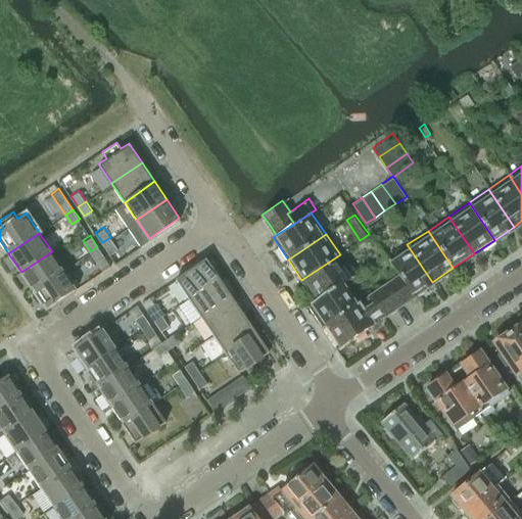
[(110,237),(102,242),(109,252),(116,247),(110,237)]
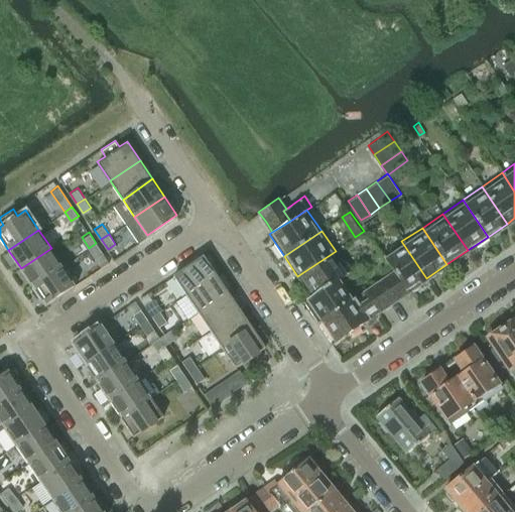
[(426,278),(401,241),(383,254),(393,269),(394,270),(408,290),(426,278)]
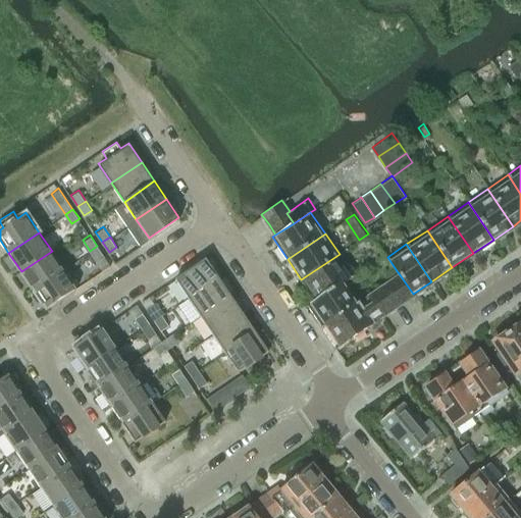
[(97,246),(90,251),(96,260),(104,255),(97,246)]
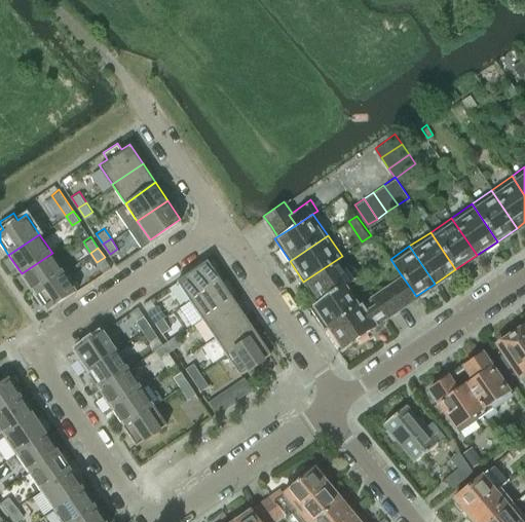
[(52,253),(22,273),(33,291),(64,270),(52,253)]
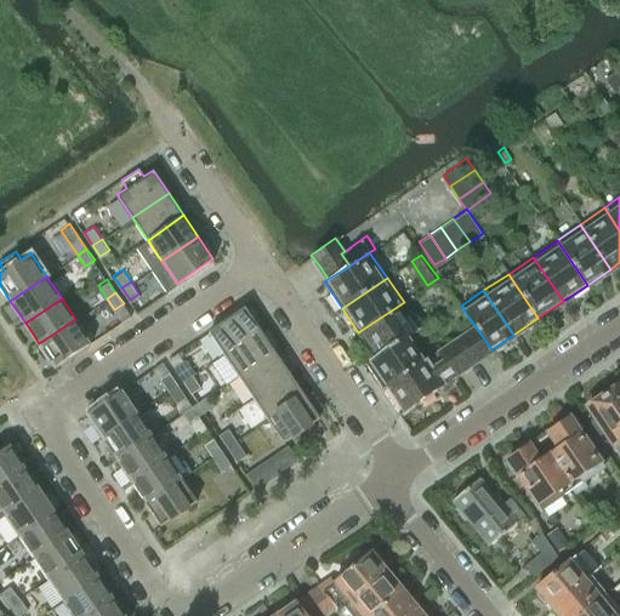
[(358,332),(374,355),(374,357),(410,332),(409,332),(420,325),(404,302),(358,332)]
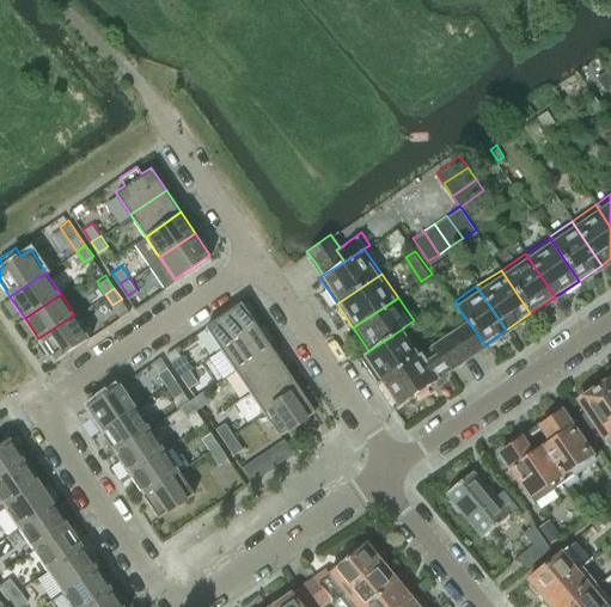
[(256,324),(240,300),(206,325),(220,348),(256,324)]
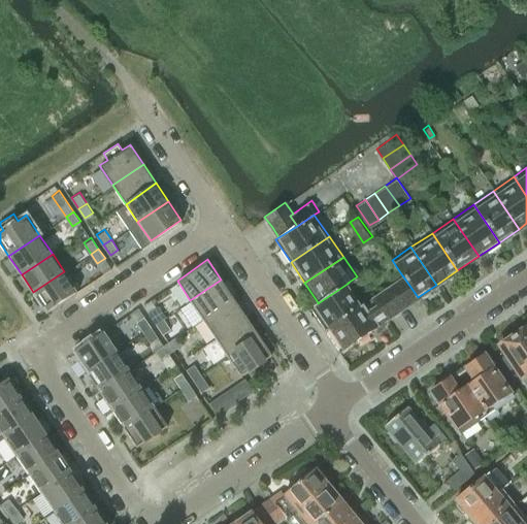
[(64,271),(33,292),(46,310),(76,290),(64,271)]
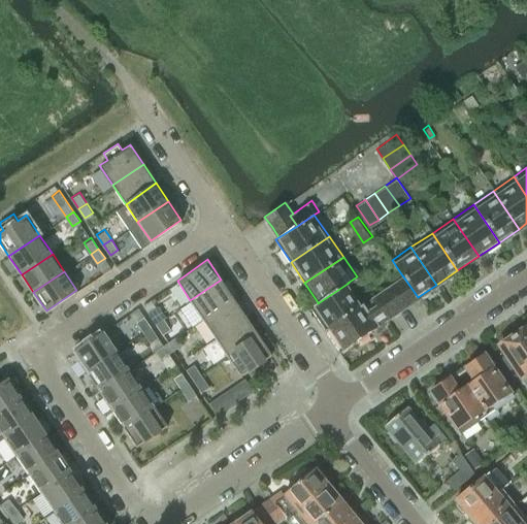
[(402,275),(392,283),(407,304),(418,297),(403,276),(402,275)]
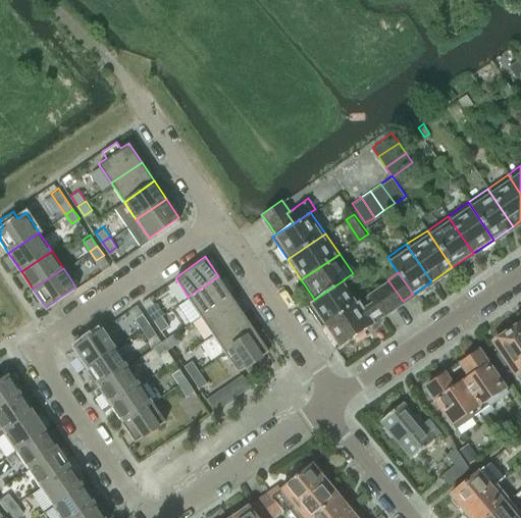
[(230,294),(218,276),(188,297),(200,314),(230,294)]
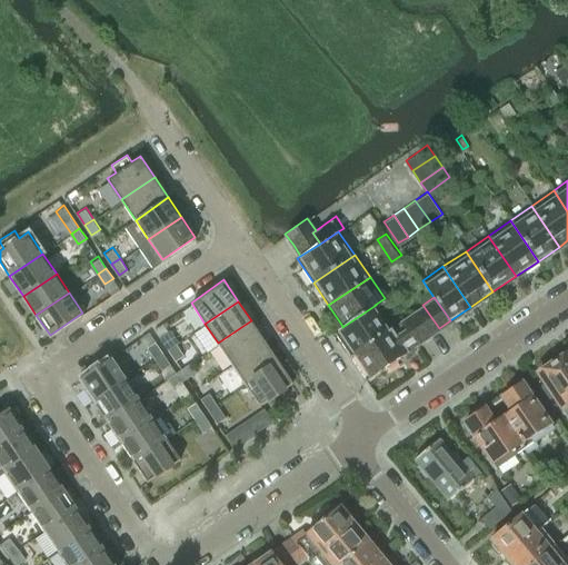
[(342,327),(342,326),(336,331),(350,354),(390,327),(376,305),(342,327)]
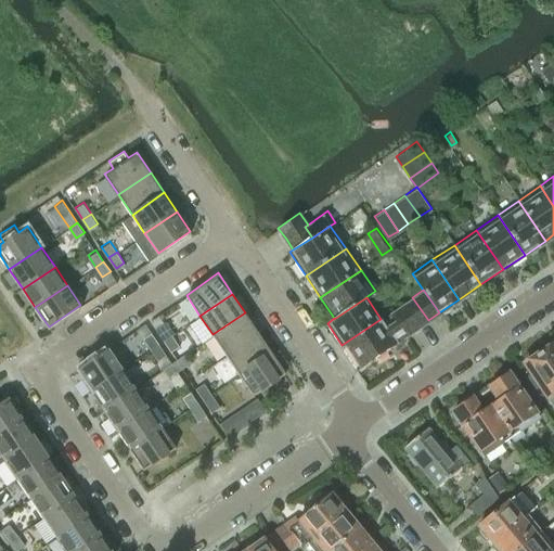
[(412,297),(401,305),(416,328),(428,320),(412,297)]
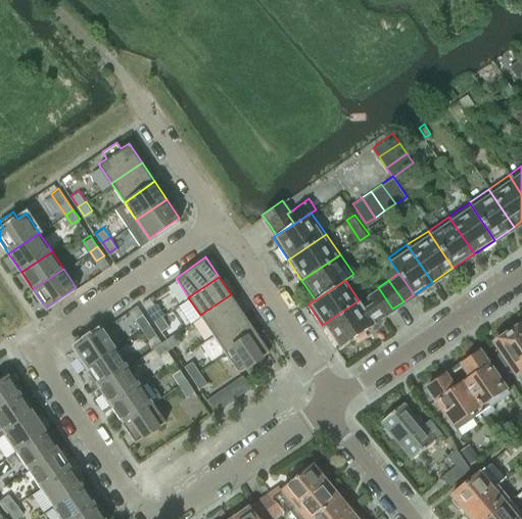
[(368,294),(373,301),(374,301),(383,316),(392,309),(378,287),(368,294)]
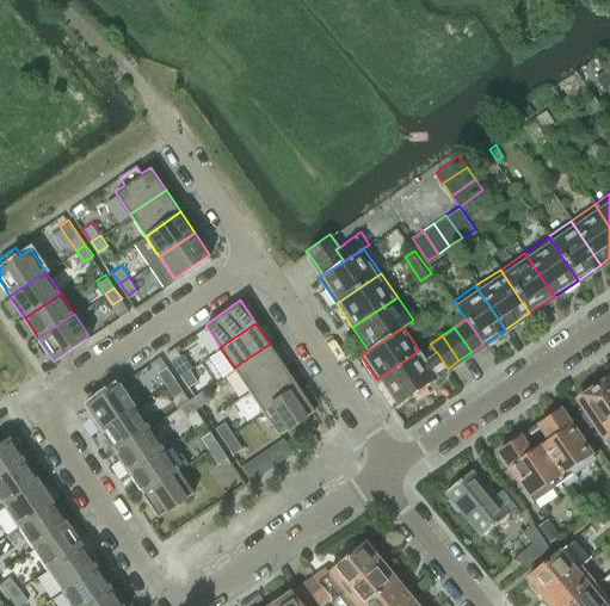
[(285,366),(270,344),(234,368),(250,390),(285,366)]
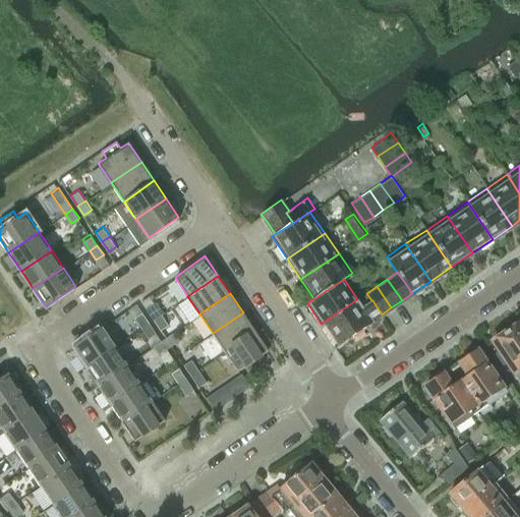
[(357,299),(321,324),(336,345),(382,314),(372,300),(371,300),(362,306),(357,299)]
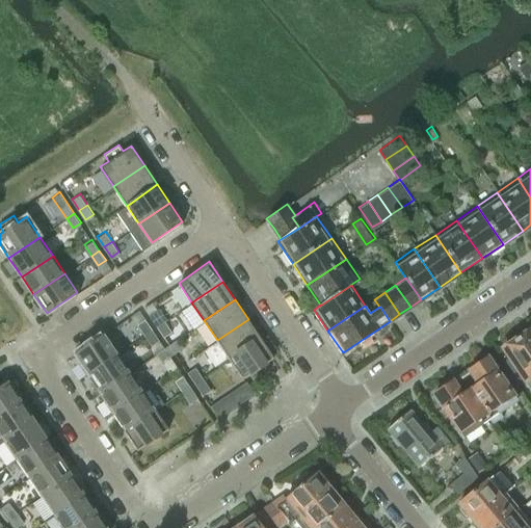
[(158,310),(150,315),(157,325),(165,320),(158,310)]
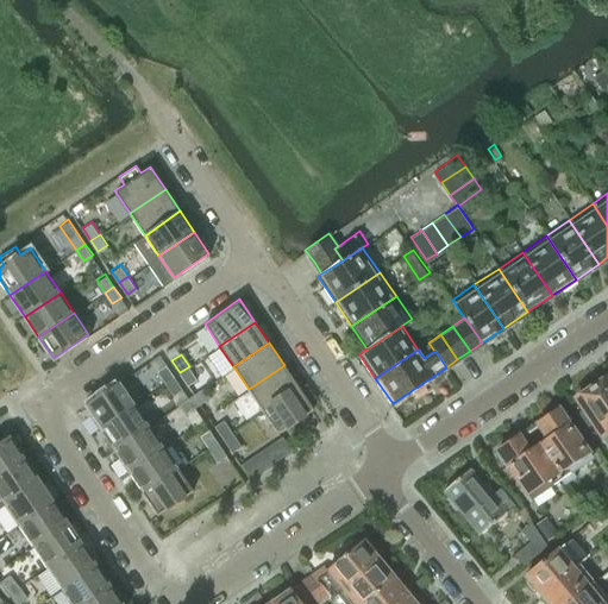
[(165,364),(157,370),(165,382),(174,376),(165,364)]
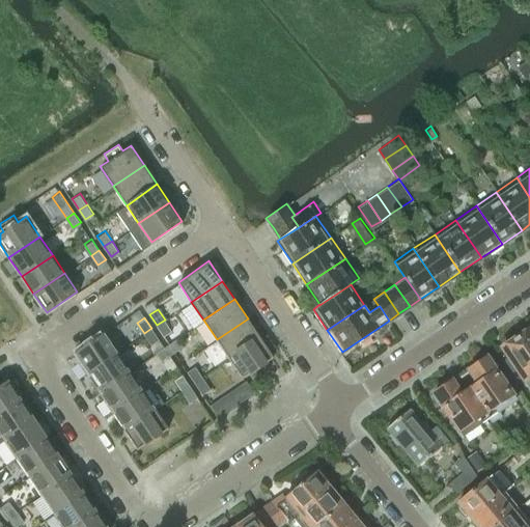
[(260,337),(248,319),(217,339),(229,358),(260,337)]
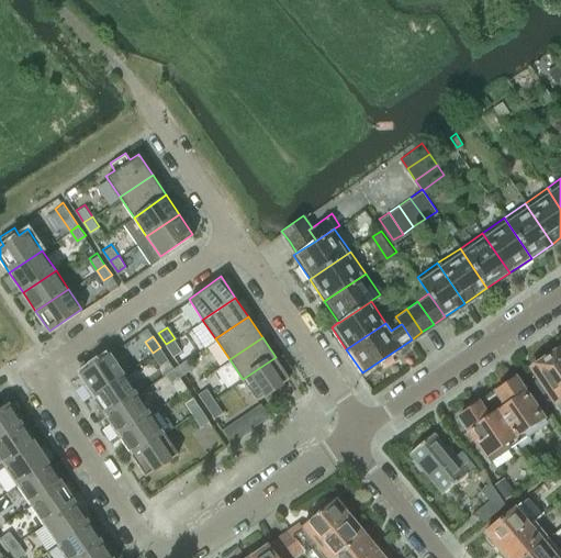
[(175,338),(166,344),(174,355),(181,349),(175,338)]
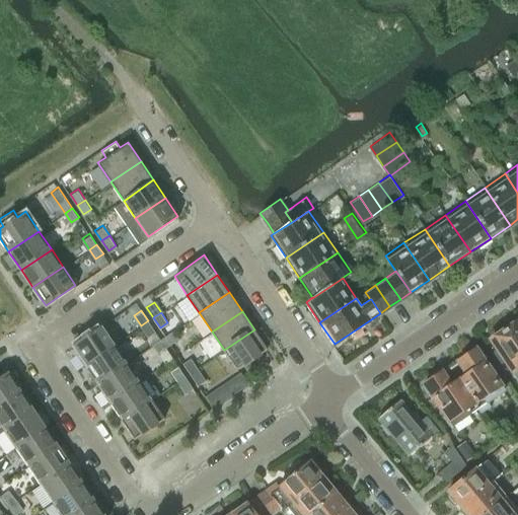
[(517,323),(515,319),(492,336),(497,343),(507,358),(517,374),(517,323)]
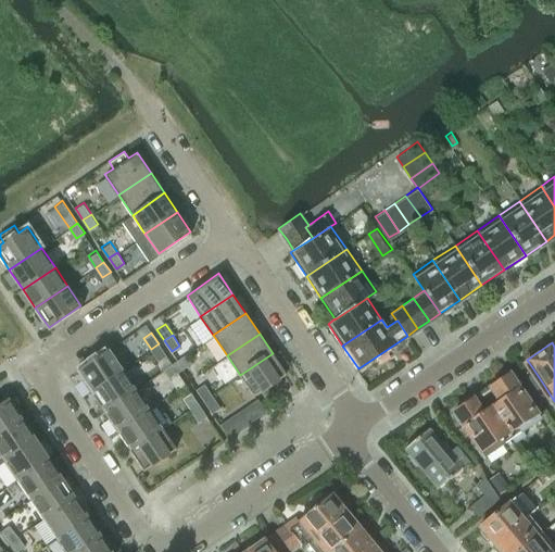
[(159,343),(151,349),(158,360),(166,354),(159,343)]
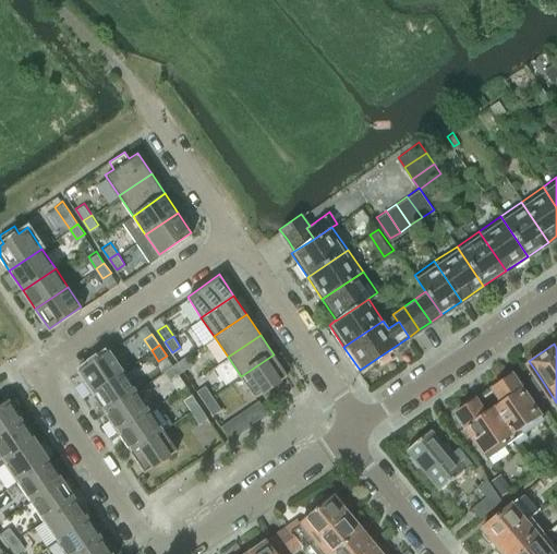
[(77,371),(91,392),(123,370),(109,349),(77,371)]
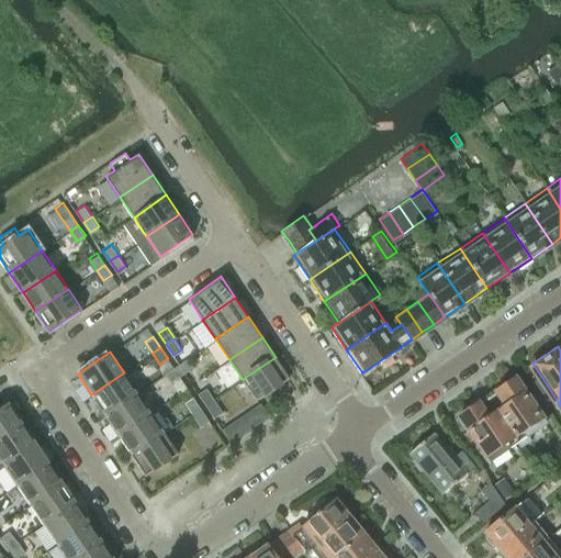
[(188,357),(176,365),(182,374),(193,366),(188,357)]
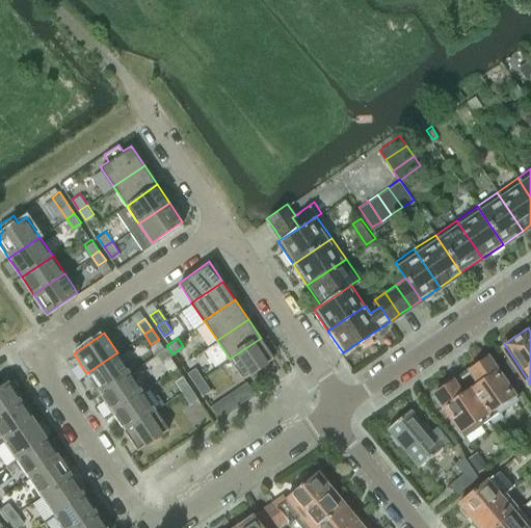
[(273,355),(261,338),(230,359),(242,377),(250,371),(251,372),(266,363),(265,362),(273,355)]
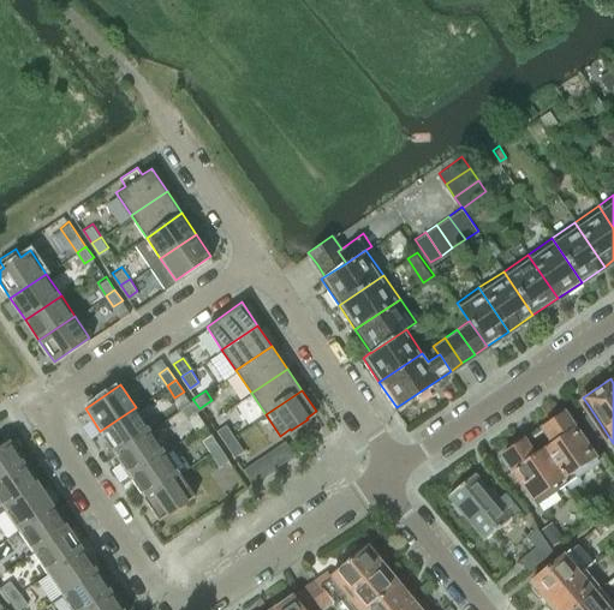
[(192,399),(182,407),(188,416),(200,408),(192,399)]
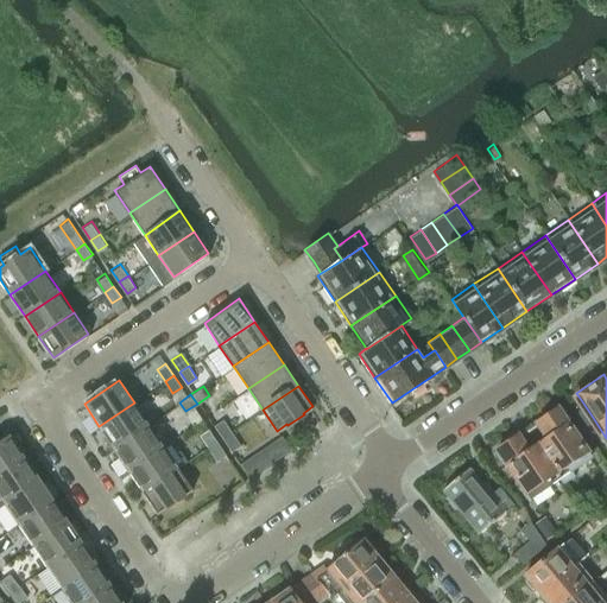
[(582,401),(571,408),(583,426),(594,419),(582,401)]
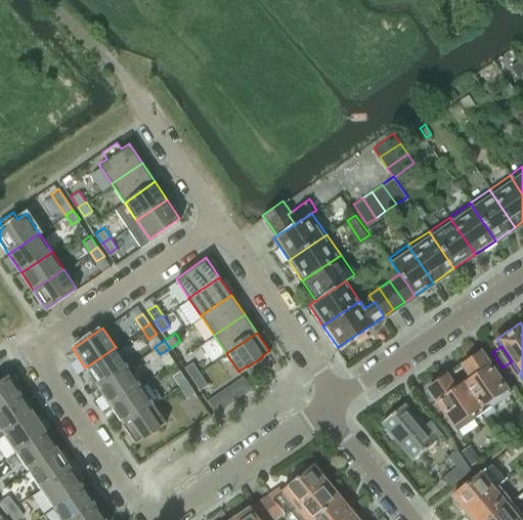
[(116,347),(85,367),(97,385),(128,364),(116,347)]
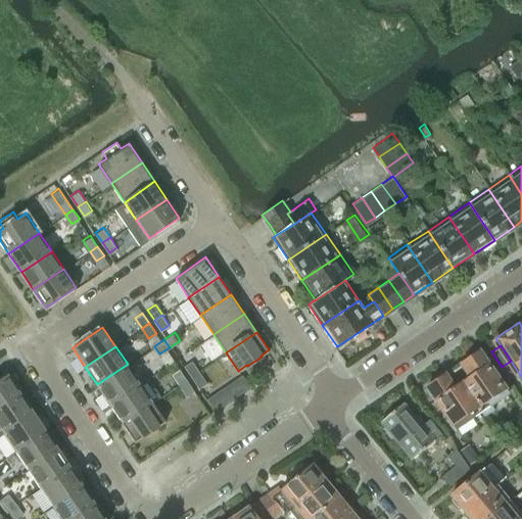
[(462,361),(470,373),(471,375),(462,381),(481,410),(484,414),(494,408),(491,403),(508,392),(479,349),(462,361)]
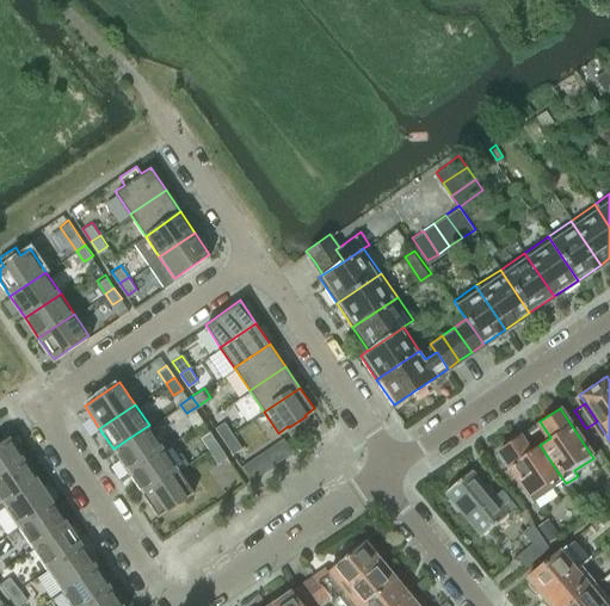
[(215,425),(225,438),(233,432),(225,419),(215,425)]
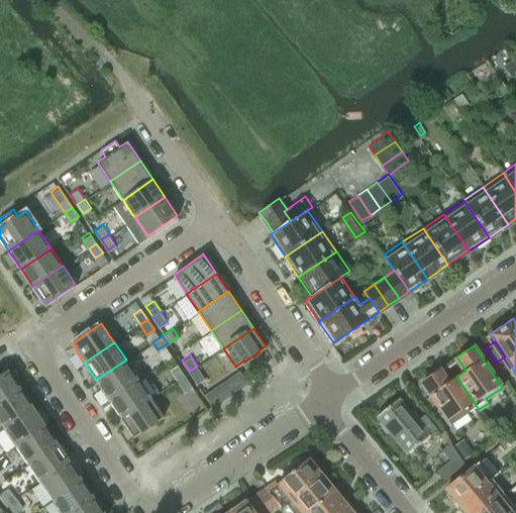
[(126,360),(96,380),(108,398),(138,378),(126,360)]
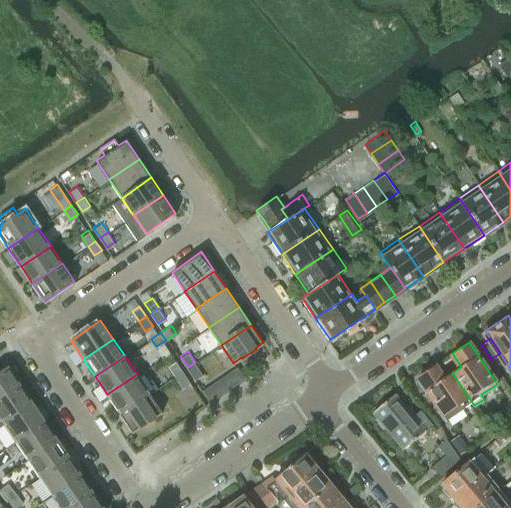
[(168,365),(175,376),(183,371),(176,360),(168,365)]
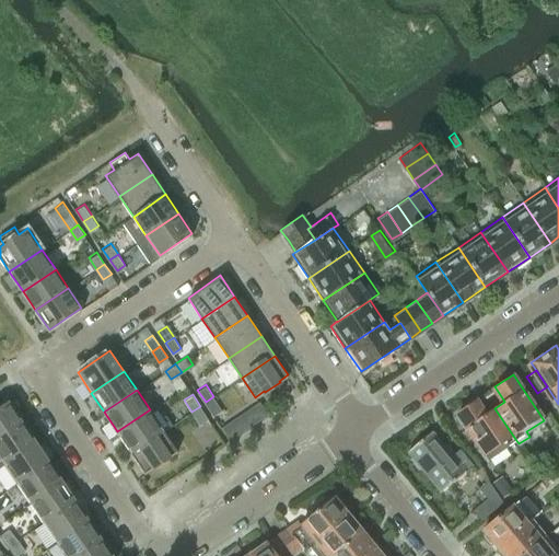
[(213,396),(206,402),(213,414),(222,408),(213,396)]
